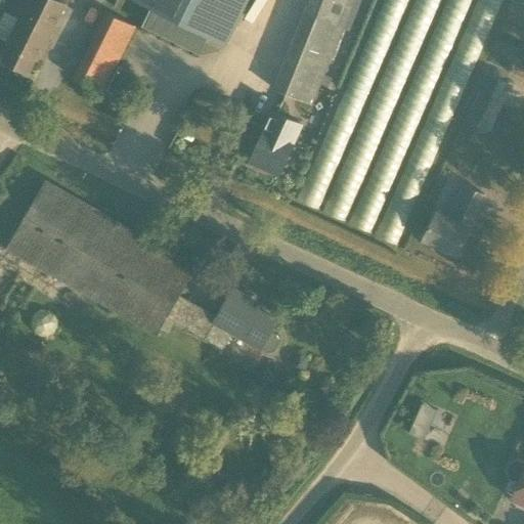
[(38,60),(69,0),(9,0),(4,10),(19,18),(6,45),(9,46),(2,60),(28,73),(34,58),(38,60)]
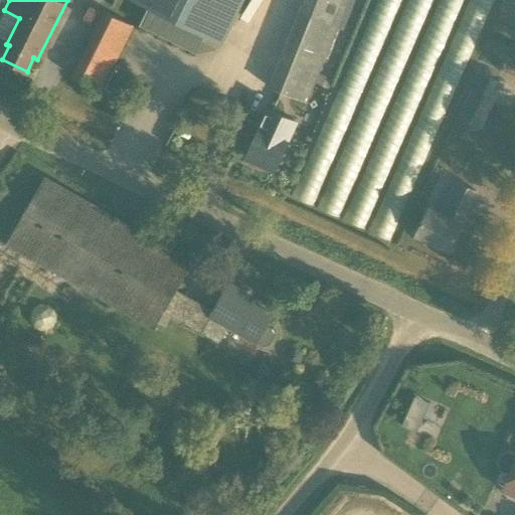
[(143,24),(197,50),(206,32),(224,41),(243,0),(140,0),(152,6),(143,24)]
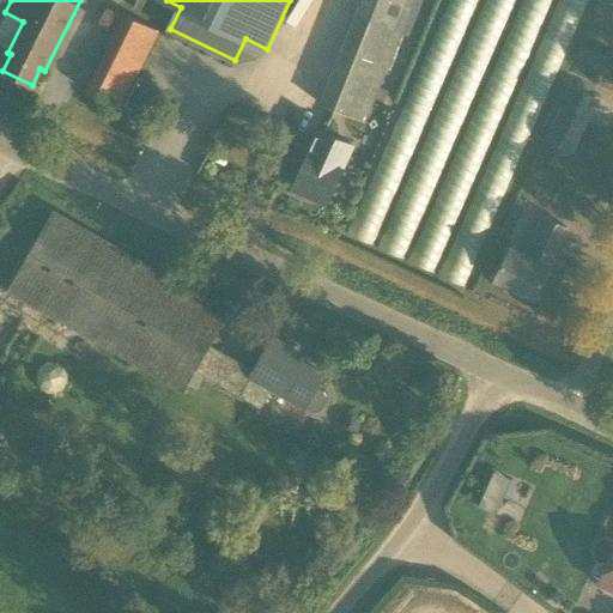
[(447,0),(363,240),(411,256),(410,261),(442,272),(441,274),(480,289),(581,0),(447,0)]
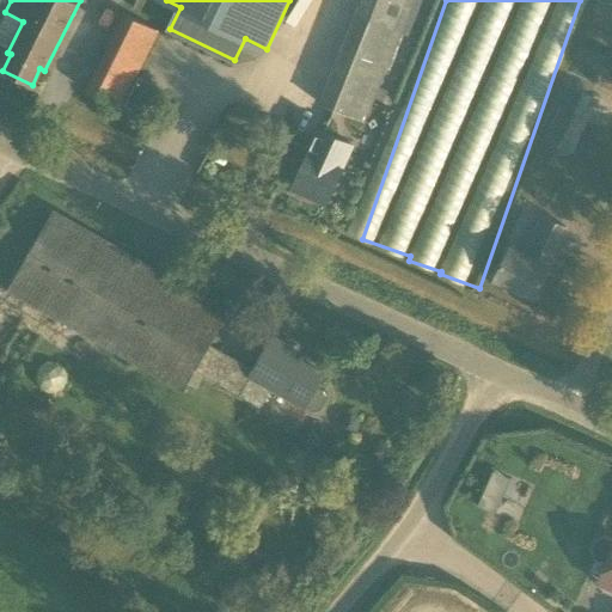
[(357,13),(322,105),(363,122),(373,97),(384,102),(389,91),(378,87),(401,31),(357,13)]
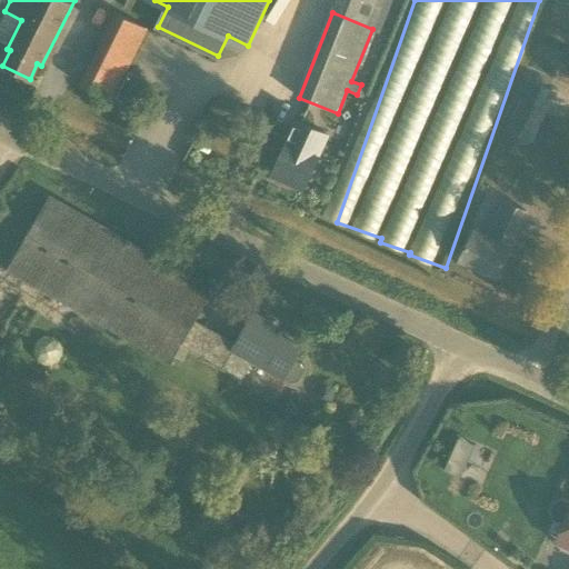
[(80,86),(110,101),(146,30),(116,16),(80,86)]
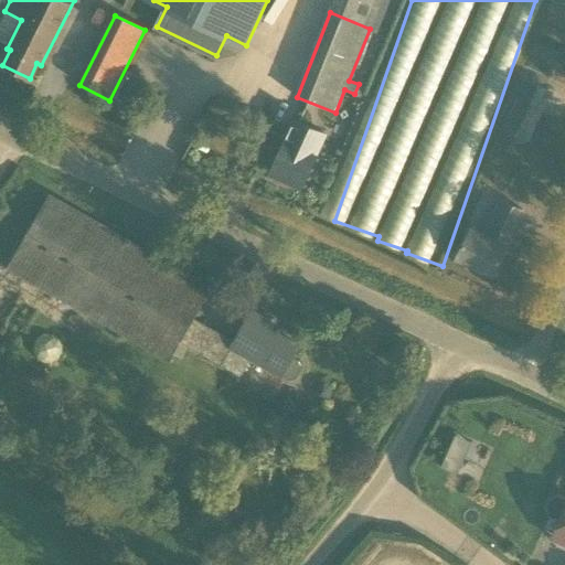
[(127,71),(114,96),(132,106),(146,80),(127,71)]
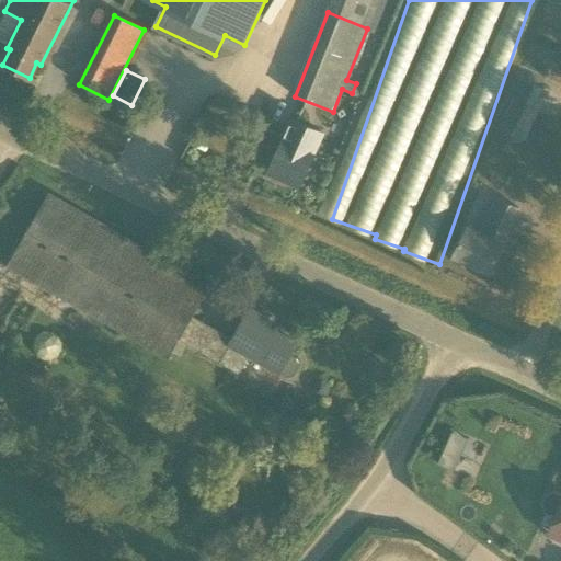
[(517,89),(499,128),(511,134),(524,140),(542,101),(538,99),(542,90),(524,80),(519,90),(517,89)]
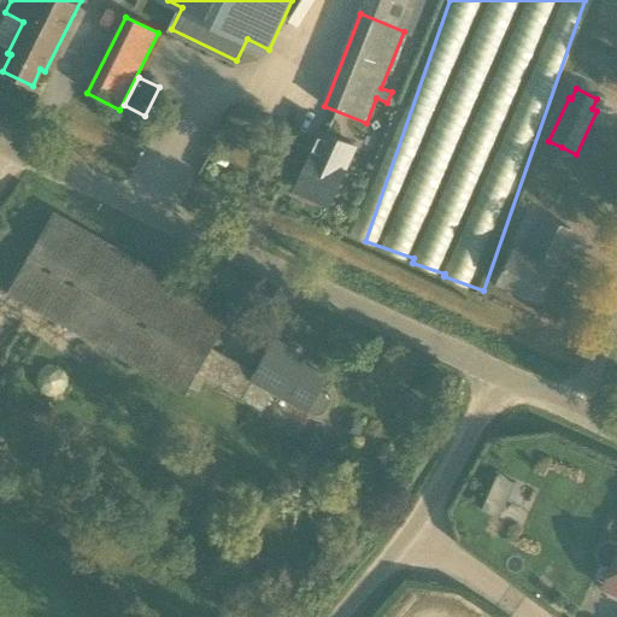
[(329,204),(356,147),(322,131),(295,188),(329,204)]
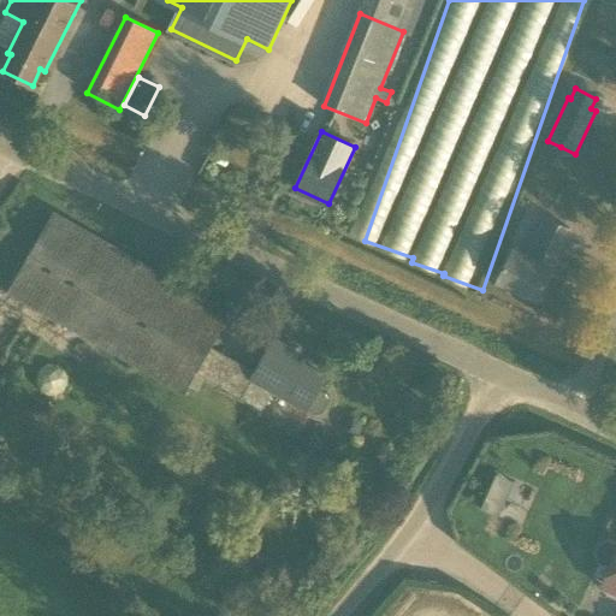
[(326,394),(318,390),(325,377),(304,365),(308,359),(274,339),(255,372),(212,348),(231,313),(229,312),(227,314),(214,307),(215,304),(53,212),(9,291),(185,392),(196,372),(262,409),(273,391),(306,409),(307,408),(315,413),(320,413),(324,412),(329,403),(329,398),(326,394)]
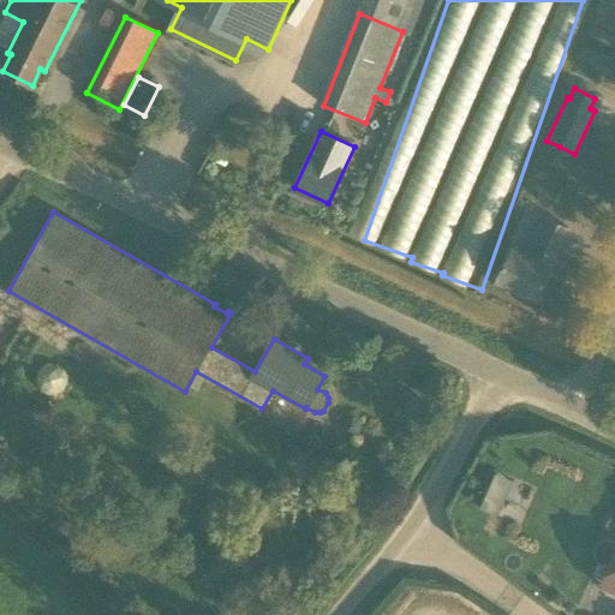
[(551,268),(569,228),(544,216),(536,234),(539,237),(530,257),(512,249),(497,281),(537,299),(551,268)]
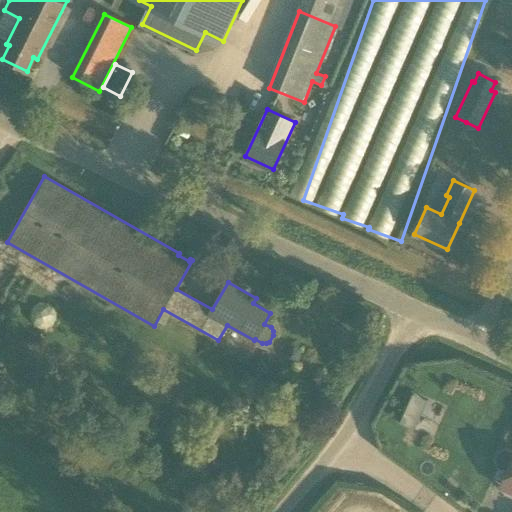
[(404,413),(399,424),(414,430),(419,419),(404,413)]
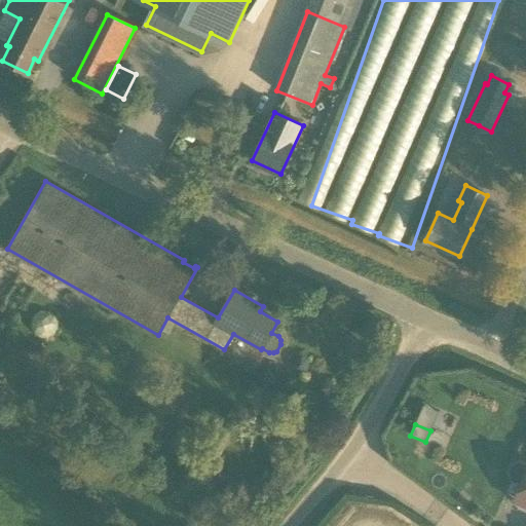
[(525,476),(517,497),(525,501),(525,476)]
